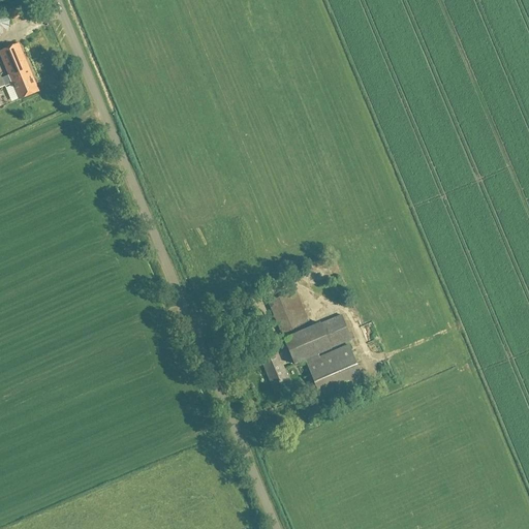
[(0,35),(8,32),(9,23),(1,14),(0,14),(0,35)]
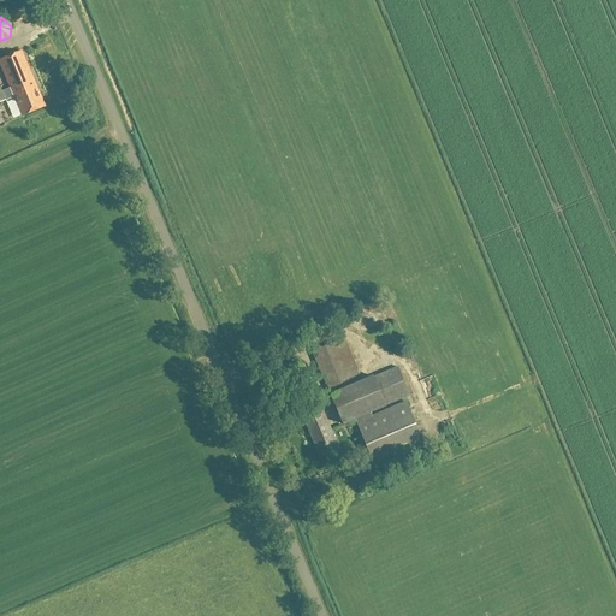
[(0,87),(0,102),(5,101),(7,105),(16,101),(23,117),(45,107),(22,52),(0,60),(0,61),(11,88),(3,92),(0,87)]
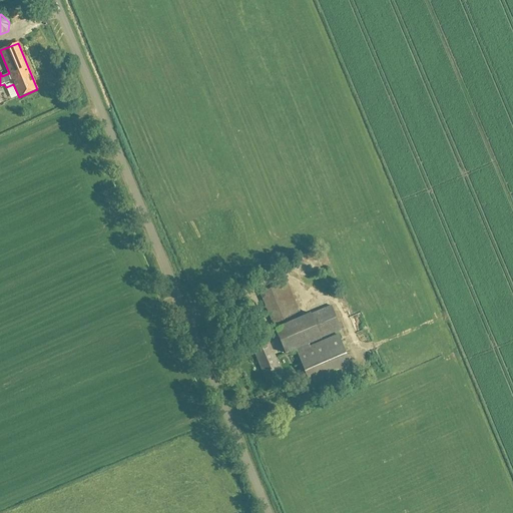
[(320,288),(331,282),(328,277),(317,283),(320,288)]
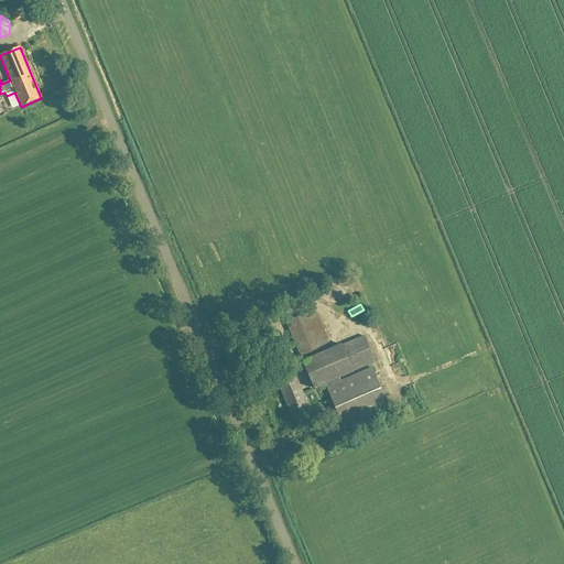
[(322,391),(328,389),(345,427),(388,409),(371,370),(342,382),(339,378),(353,372),(375,362),(364,336),(342,346),(342,345),(332,349),(316,312),(289,323),(305,361),(303,361),(315,389),(320,387),(322,391)]
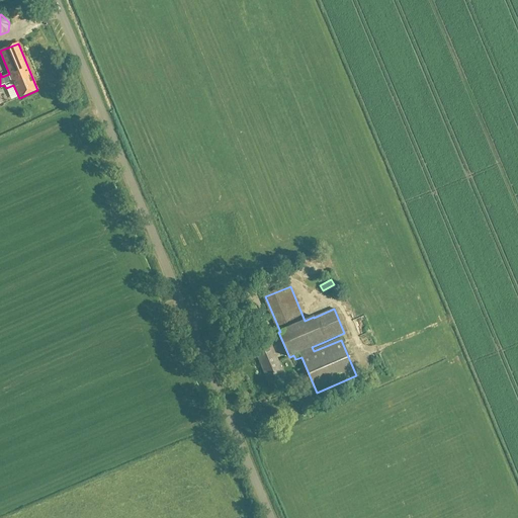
[(270,343),(255,349),(269,384),(284,377),(270,343)]
